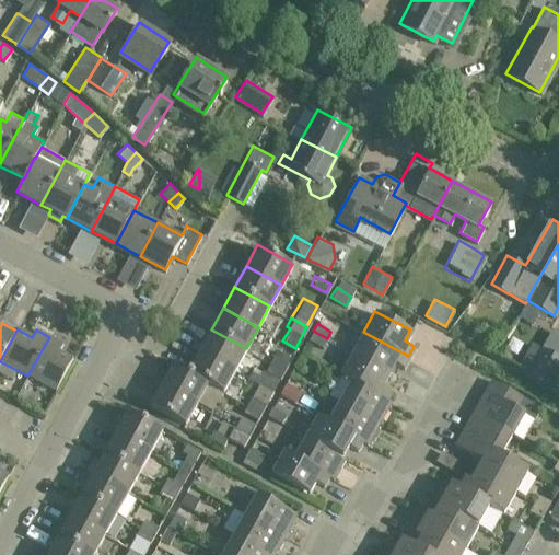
[(200,350),(235,369),(246,348),(211,330),(200,350)]
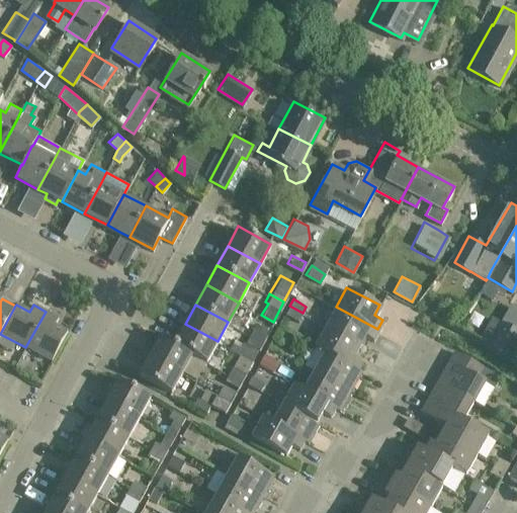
[(289,306),(285,314),(297,321),(303,313),(289,306)]
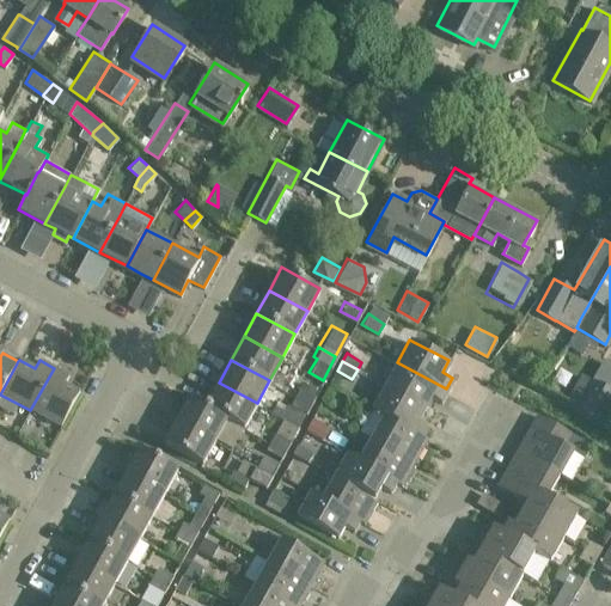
[(423,405),(429,393),(440,399),(446,389),(397,362),(385,385),(423,405)]
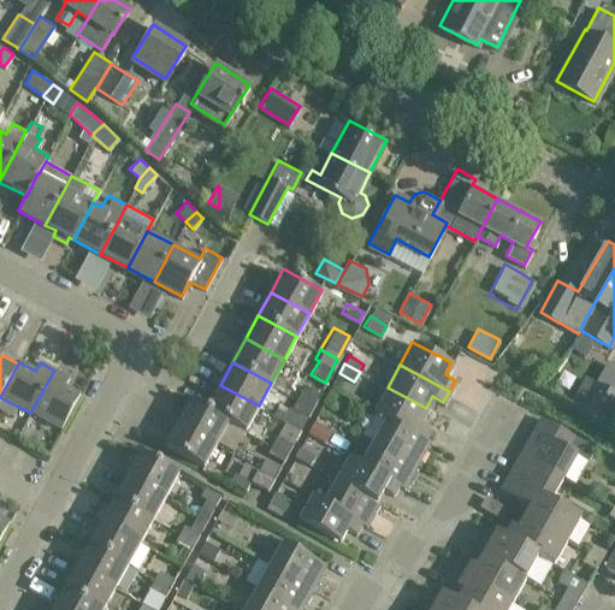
[(60,430),(80,396),(63,388),(67,378),(54,371),(30,413),(60,430)]
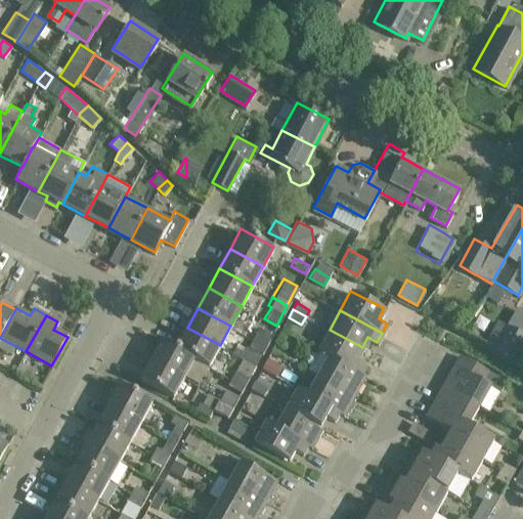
[(522,352),(522,333),(504,322),(491,346),(519,360),(522,352)]
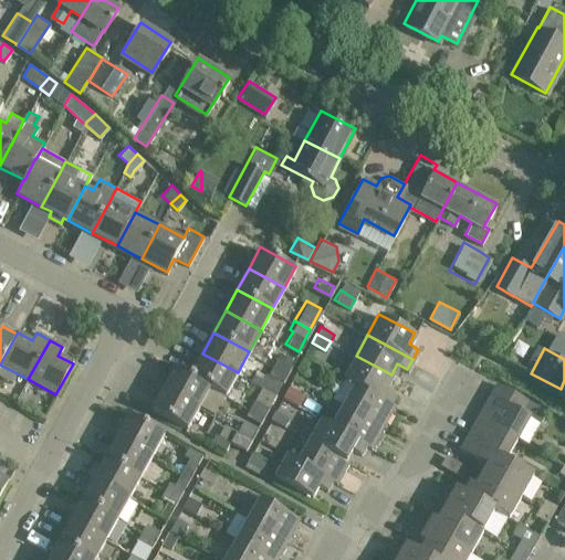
[(202,354),(190,374),(226,394),(238,372),(202,354)]
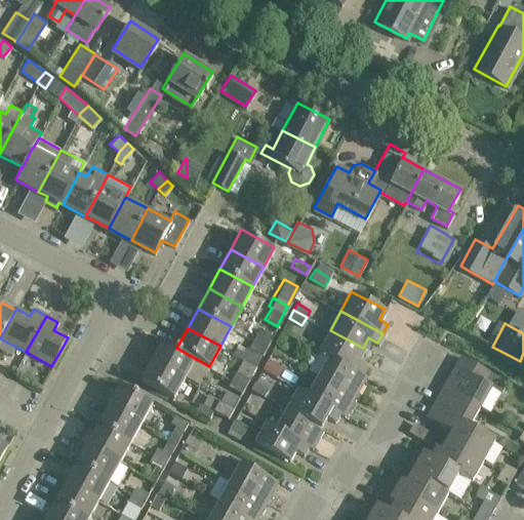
[(361,372),(365,363),(357,359),(363,348),(330,330),(319,350),(329,355),(361,372)]
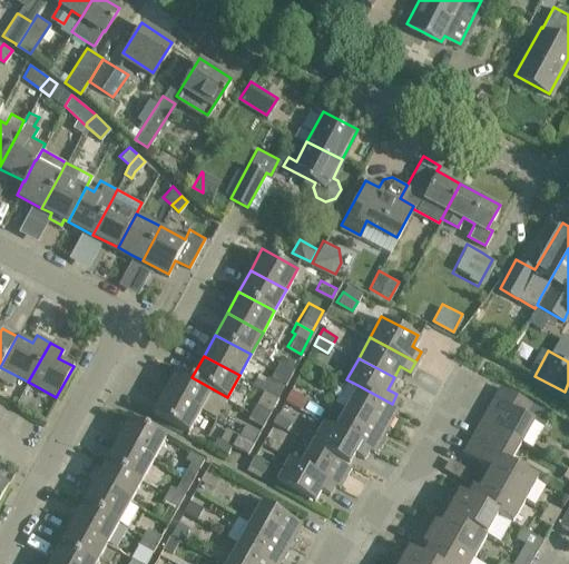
[(290,375),(294,368),(278,359),(275,367),(290,375)]
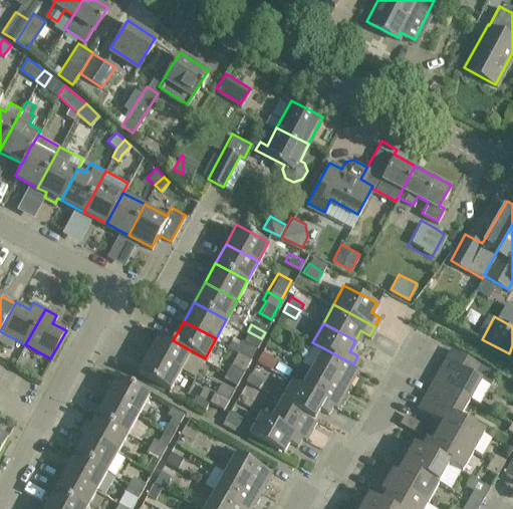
[(248,331),(243,339),(257,346),(261,338),(248,331)]
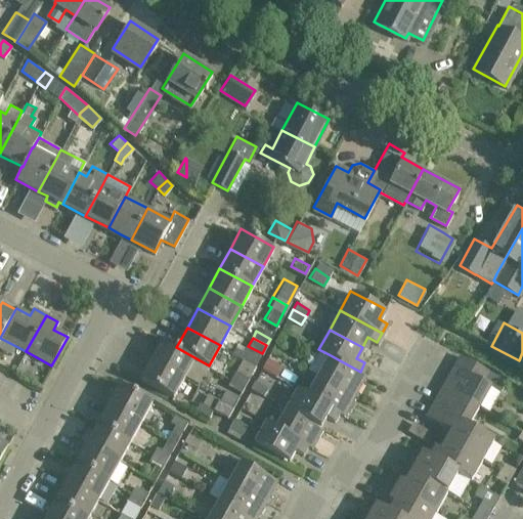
[(162,339),(151,359),(183,377),(193,358),(194,357),(176,347),(162,339)]
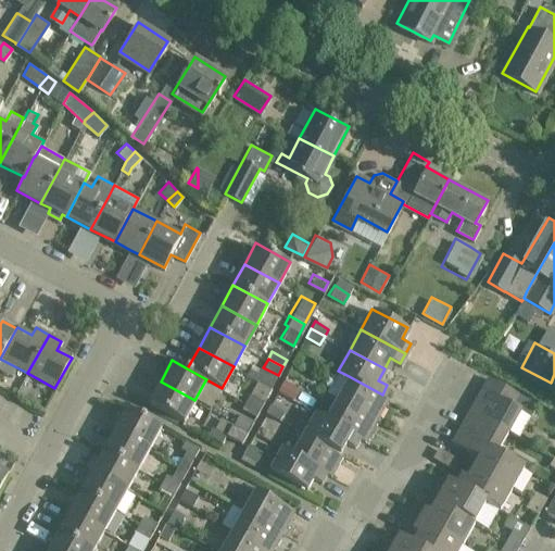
[(262,371),(256,380),(270,388),(275,379),(269,376),(270,376),(262,371)]
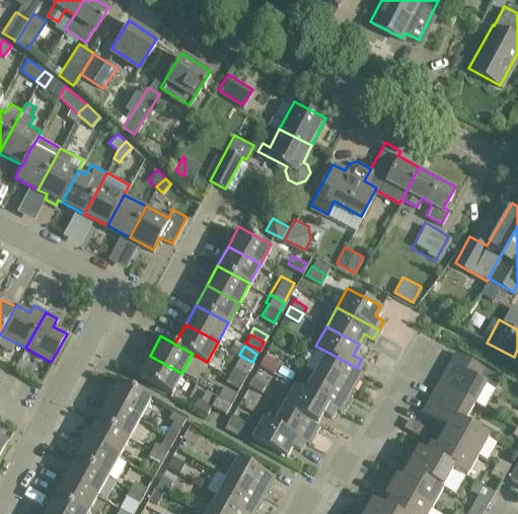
[(357,368),(325,351),(315,370),(350,389),(361,371),(356,368),(357,368)]
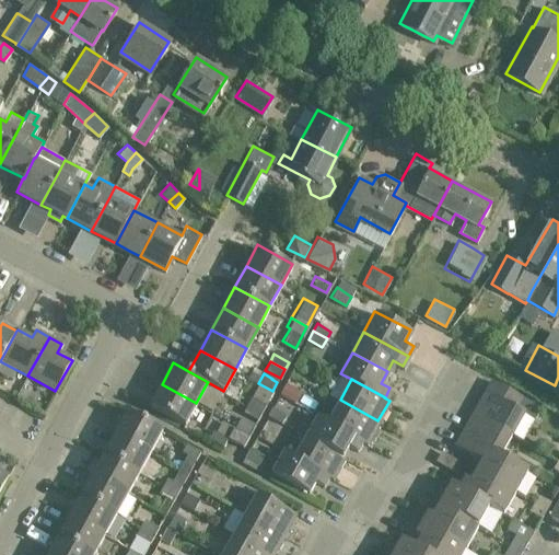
[(490,379),(473,411),(512,432),(524,412),(517,408),(524,399),(490,379)]
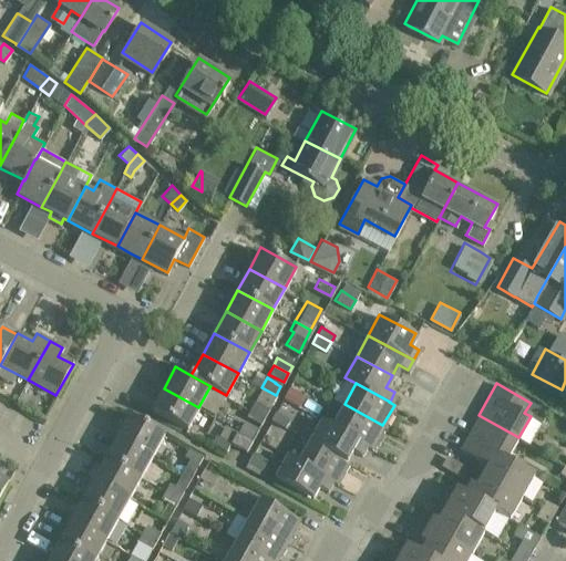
[(296,390),(289,385),(283,396),(289,401),(296,390)]
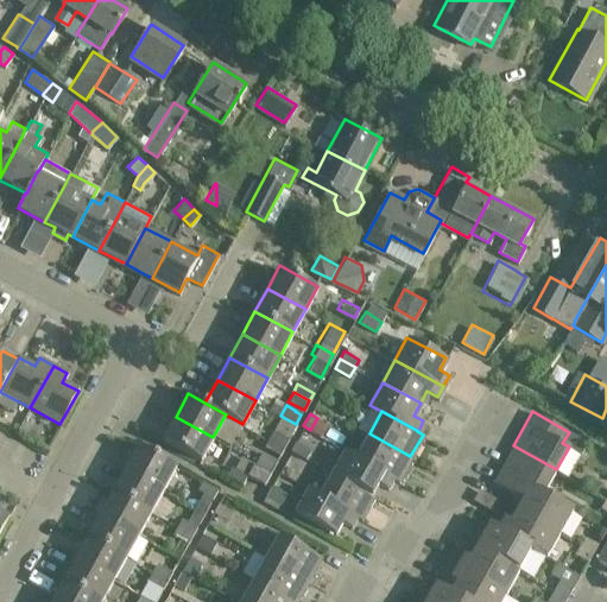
[(176,417),(163,439),(201,460),(213,437),(176,417)]
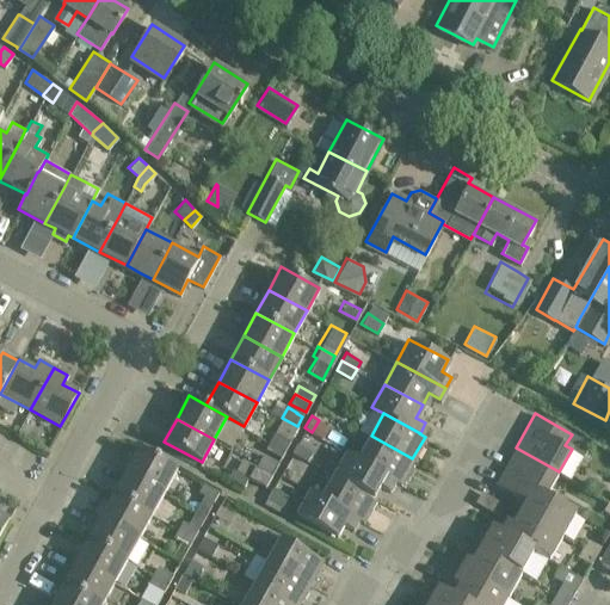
[(285,448),(290,439),(275,431),(270,439),(285,448)]
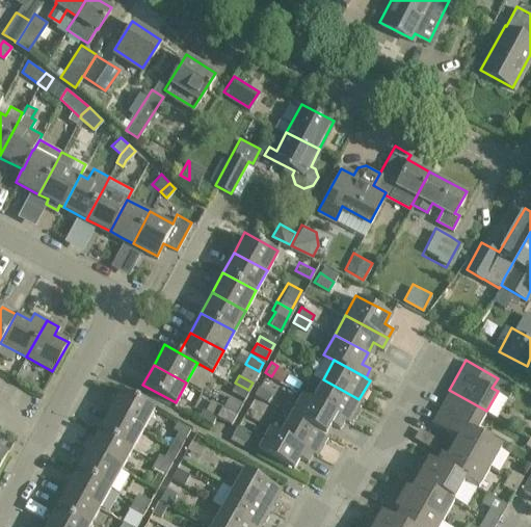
[(312,399),(348,419),(359,399),(323,379),(312,399)]
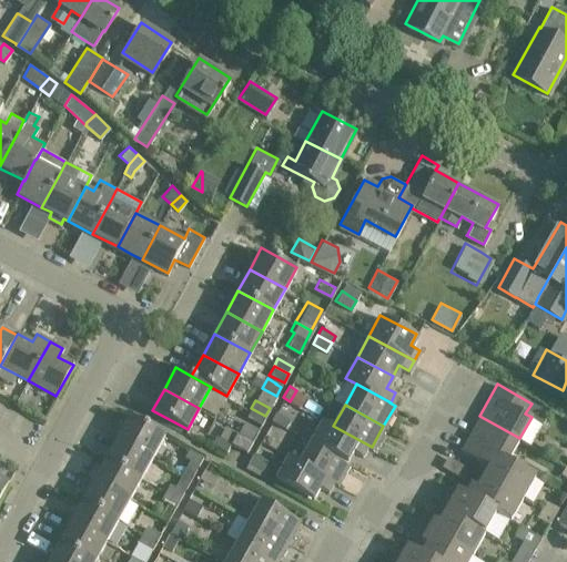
[(251,408),(246,416),(261,425),(265,416),(251,408)]
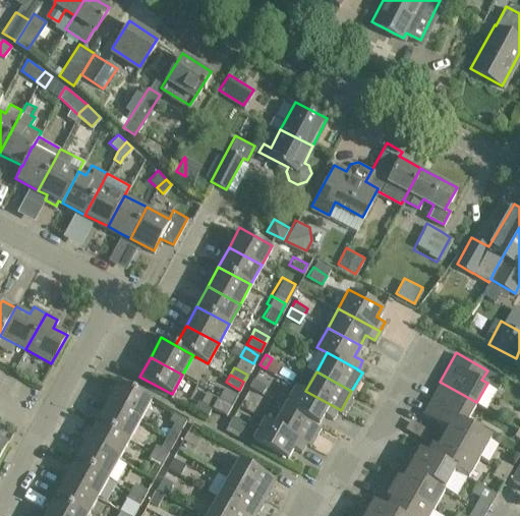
[(252,378),(248,385),(262,393),(266,385),(252,378)]
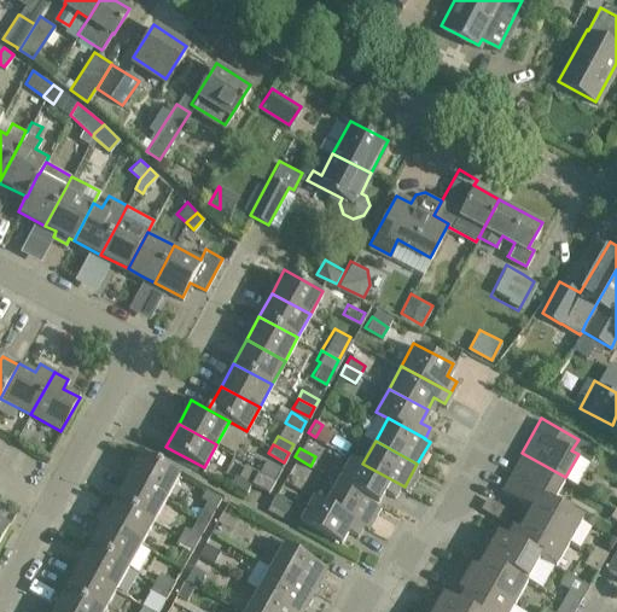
[(552,501),(565,477),(522,453),(508,477),(552,501)]
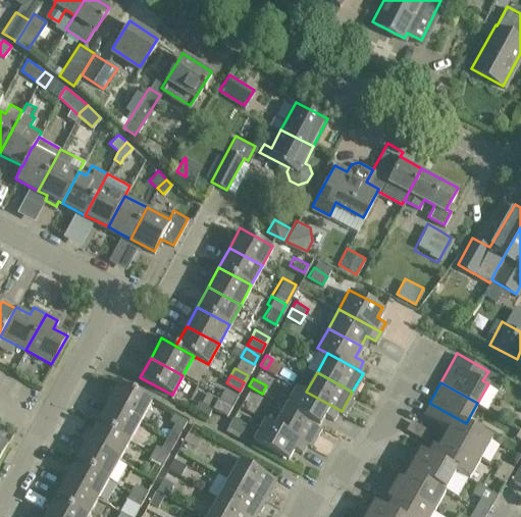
[(139,420),(150,401),(119,383),(108,403),(139,420)]
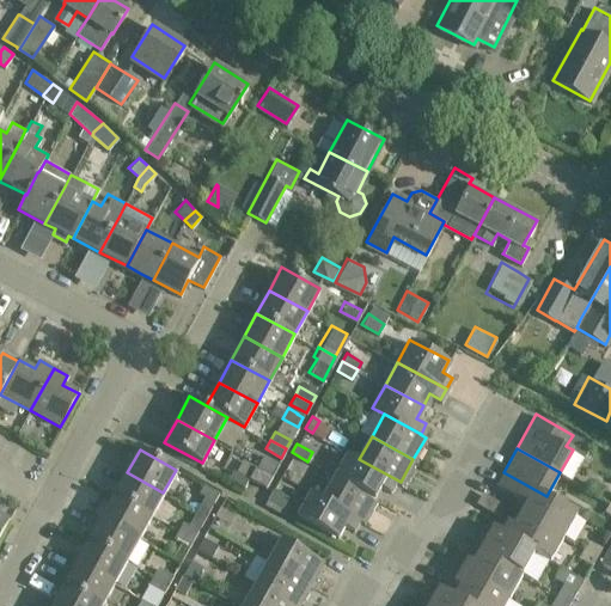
[(257,460),(272,469),(276,459),(263,451),(257,460)]
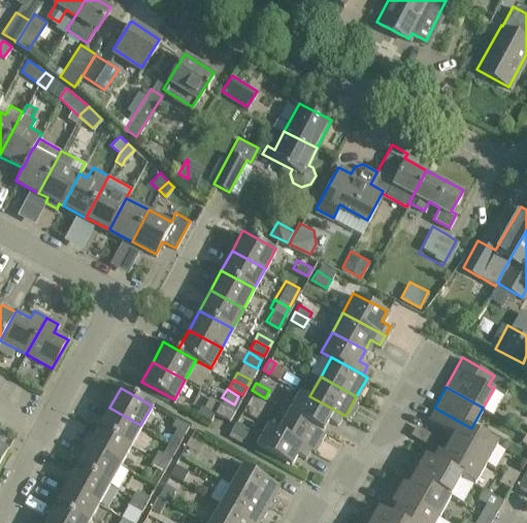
[(323,429),(327,420),(336,425),(341,415),(346,417),(346,416),(309,396),(309,397),(299,391),(289,411),(323,429)]
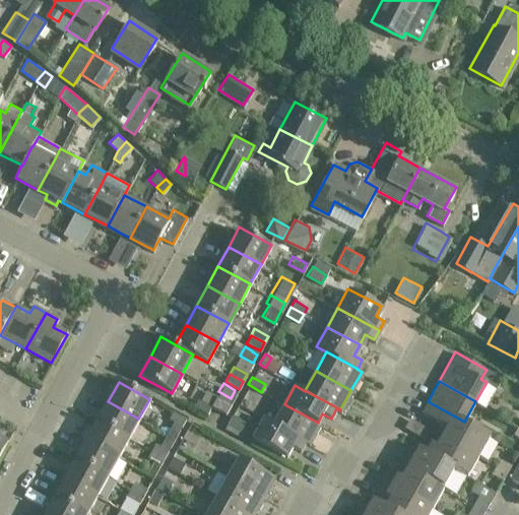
[(206,412),(216,395),(206,389),(200,399),(197,398),(193,405),(206,412)]
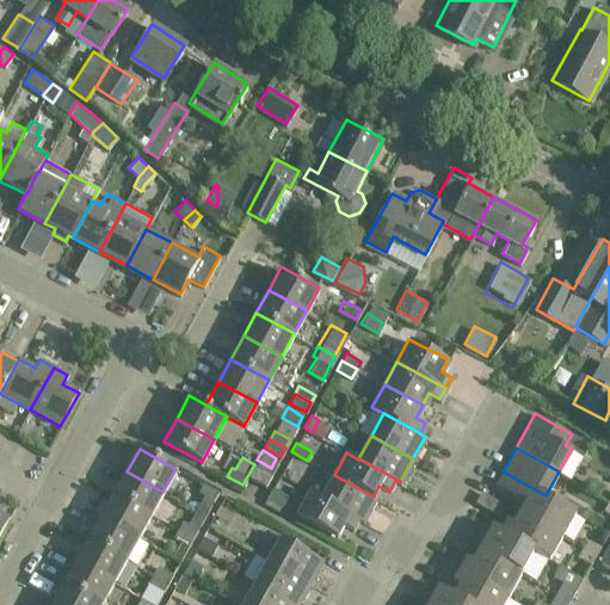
[(254,464),(247,476),(264,486),(271,474),(254,464)]
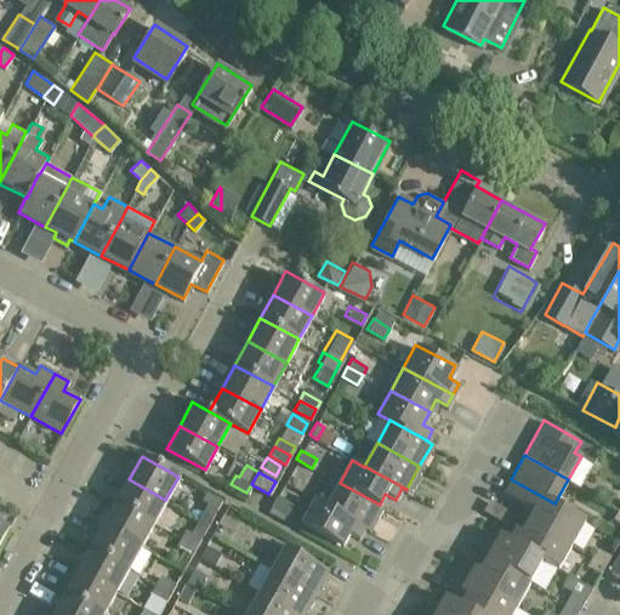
[(129,479),(115,502),(153,523),(165,500),(129,479)]
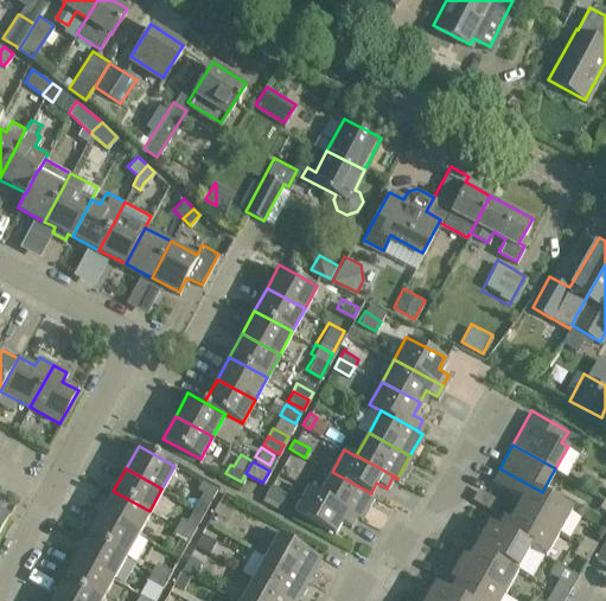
[(571,509),(542,492),(499,468),(492,480),(521,496),(516,506),(559,530),(571,509)]
